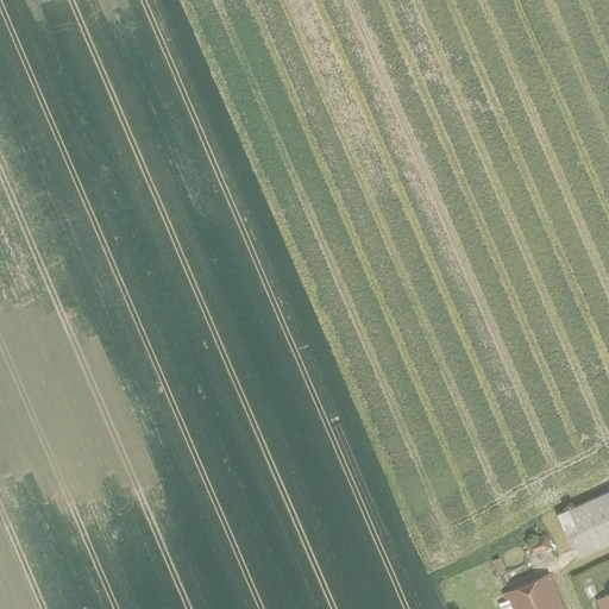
[(608,491),(558,513),(577,558),(608,544),(608,491)]
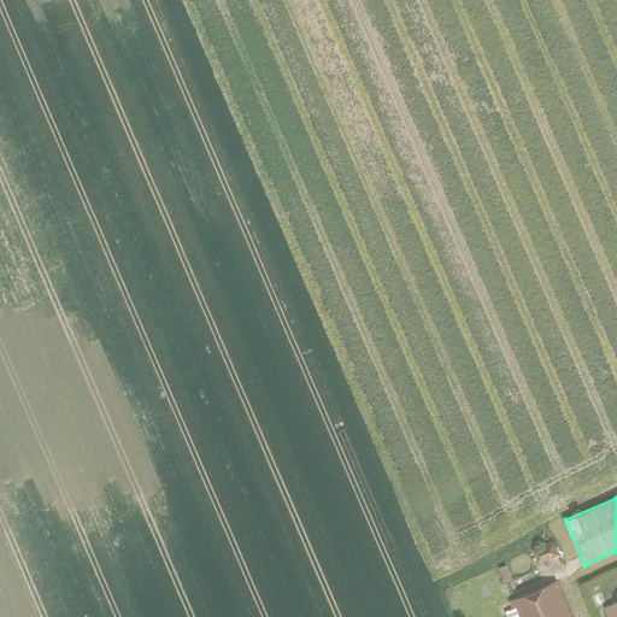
[(553,541),(533,550),(539,563),(559,554),(553,541)]
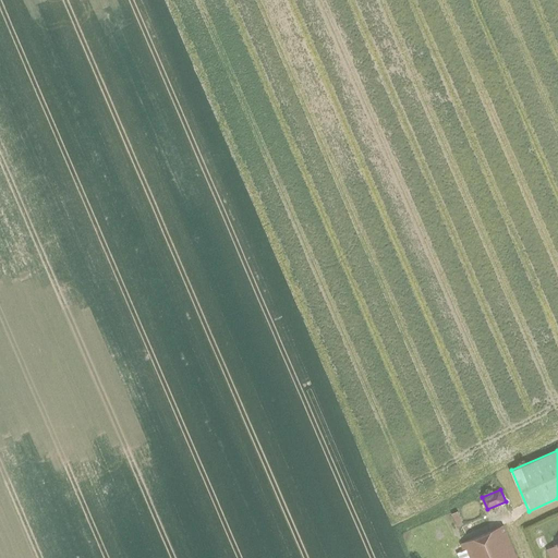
[(518,557),(504,525),(465,542),(469,548),(472,557),(518,557)]
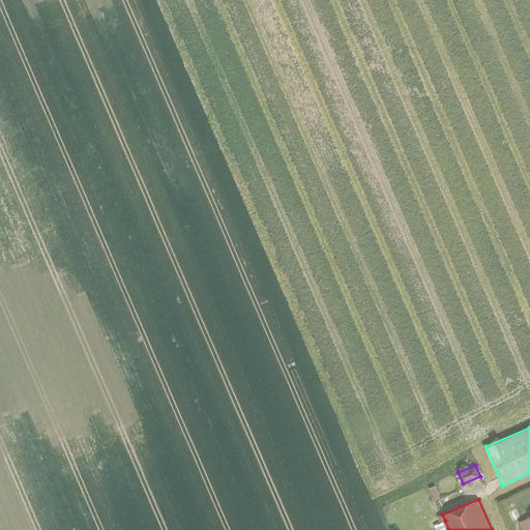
[(529,529),(529,516),(521,520),(525,529),(529,529)]
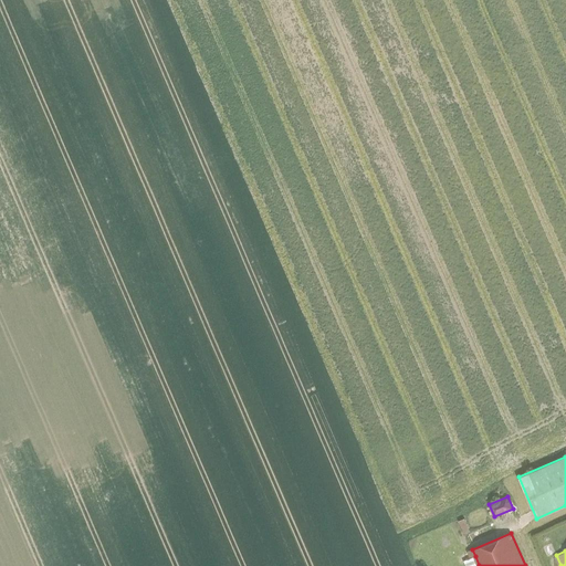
[(465,561),(467,565),(479,565),(475,556),(465,561)]
